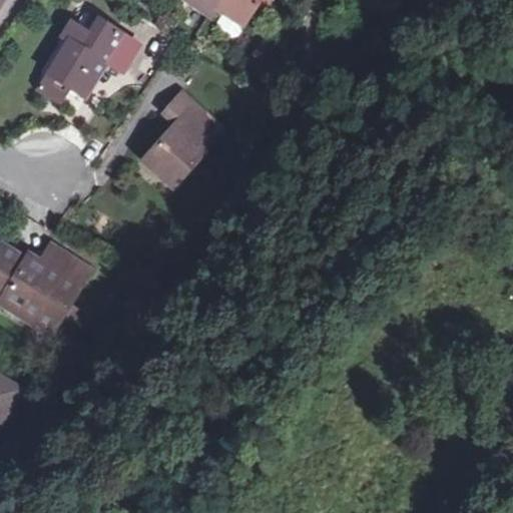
[(196,0),(193,6),(211,18),(218,9),(225,14),(245,27),(249,21),(258,8),(263,0),(196,0)]
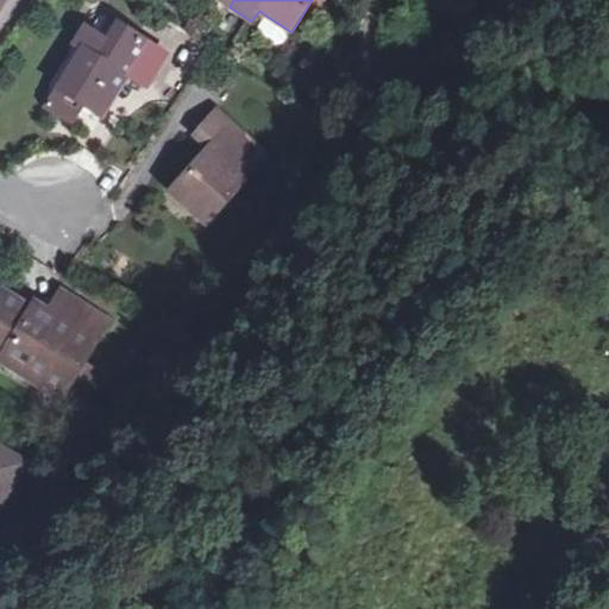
[(306,10),(296,25),(303,31),(313,16),(306,10)]
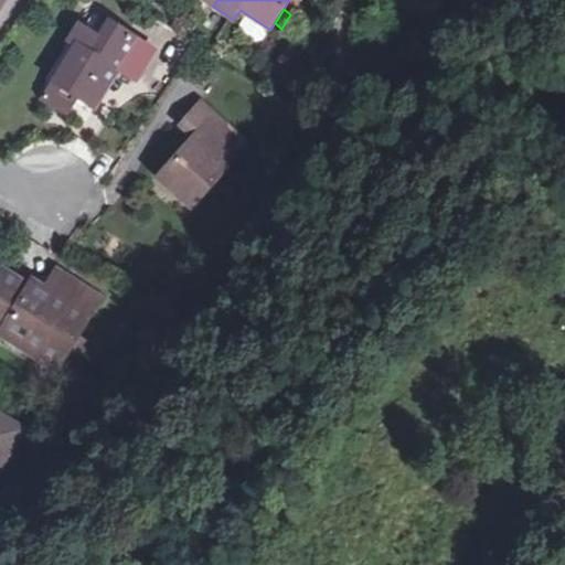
[(270,30),(248,16),(242,25),(244,32),(256,40),(264,39),(270,30)]
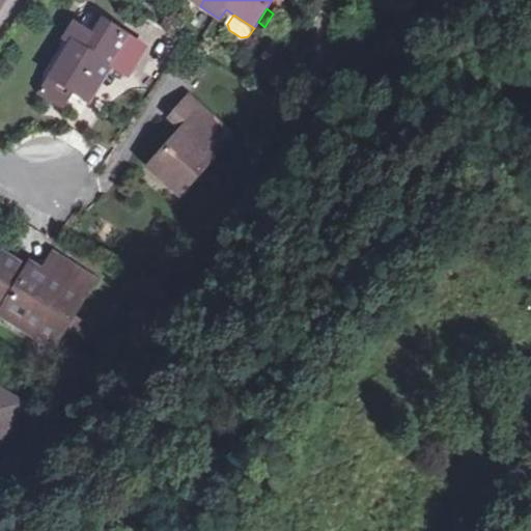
[(93,36),(102,25),(91,18),(84,30),(93,36)]
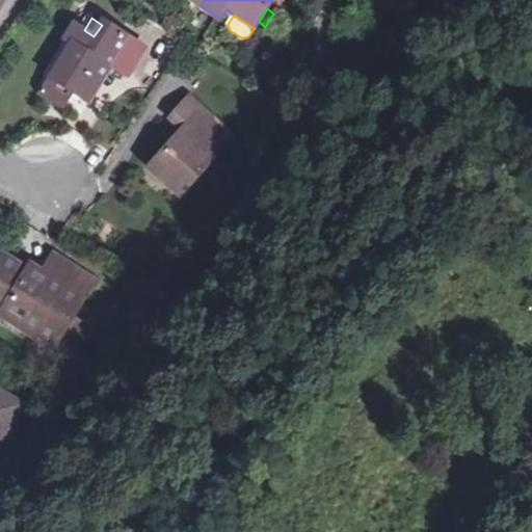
[(51,76),(74,90),(89,102),(113,63),(130,73),(144,49),(103,23),(102,25),(94,36),(84,30),(75,24),(64,40),(72,44),(51,76)]
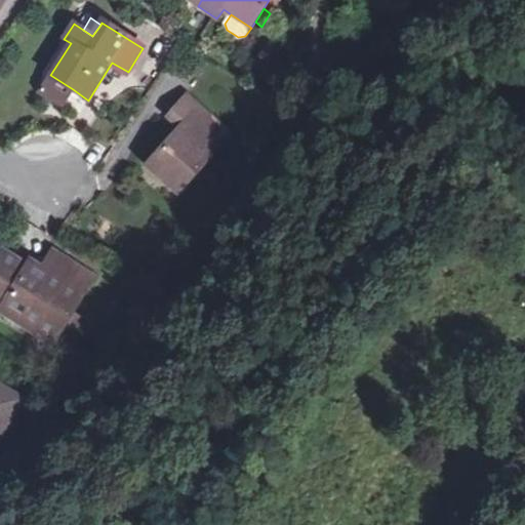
[(119,96),(126,81),(111,74),(104,88),(119,96)]
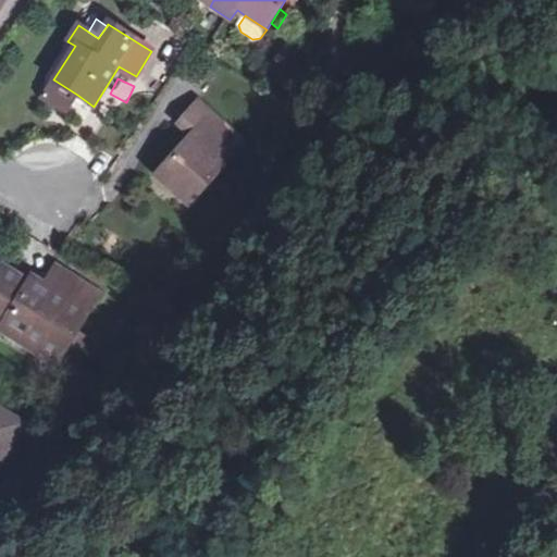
[(67,110),(77,95),(53,79),(44,95),(67,110)]
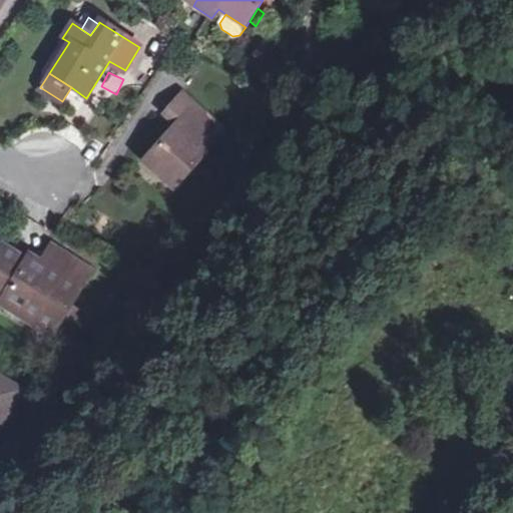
[(183,94),(165,114),(176,124),(146,159),(162,173),(160,177),(174,189),(225,131),(183,94)]
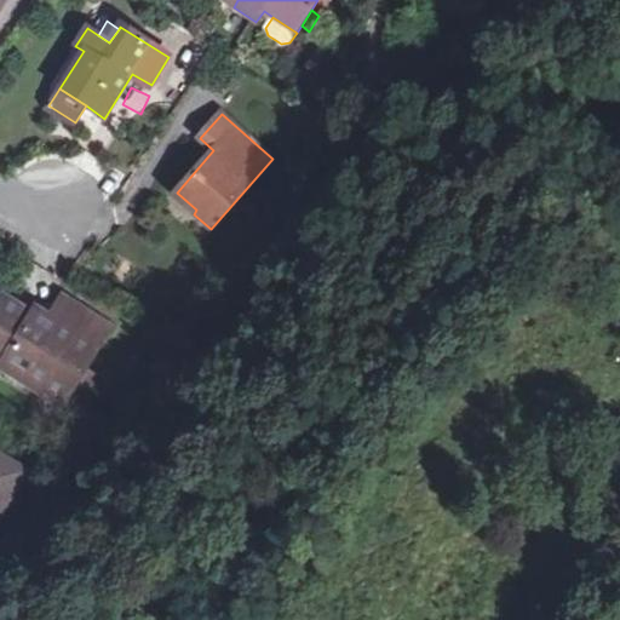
[(67,400),(79,382),(87,367),(113,325),(80,305),(67,326),(39,310),(33,320),(26,315),(29,310),(4,296),(0,300),(0,361),(3,363),(0,368),(39,390),(42,386),(67,400)]
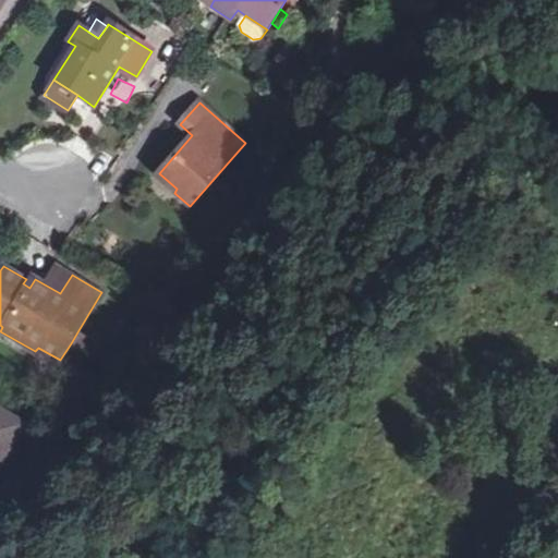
[(79,330),(71,343),(84,350),(92,338),(79,330)]
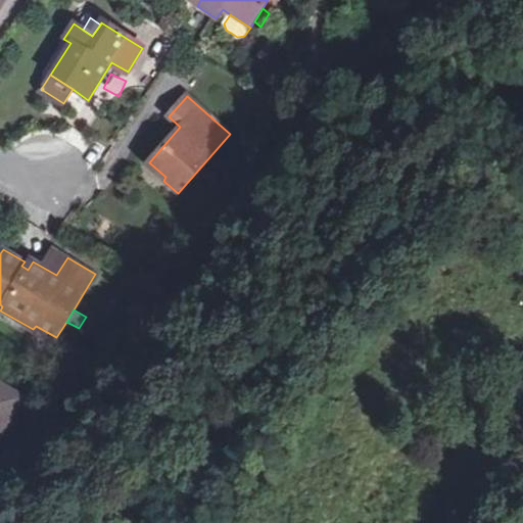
[(66,322),(56,337),(69,344),(79,328),(66,322)]
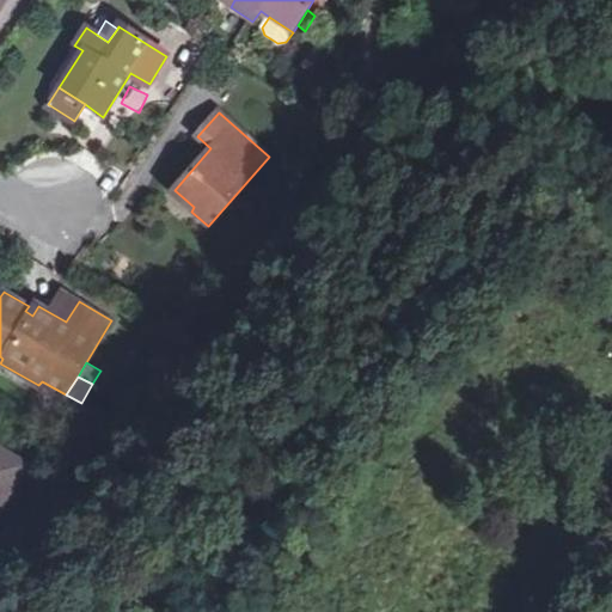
[(0,512),(30,465),(0,448),(0,512)]
